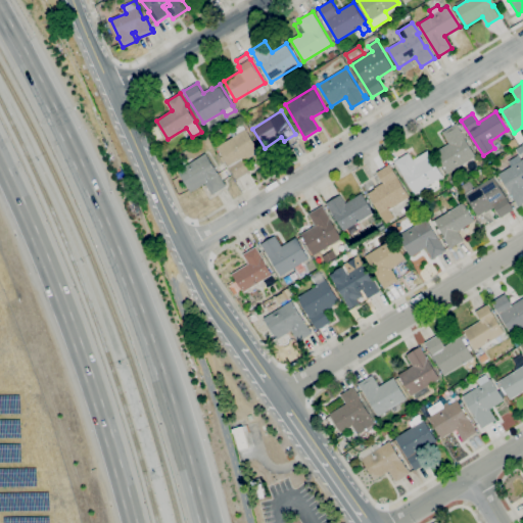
[(447,174),(434,152),(449,143),(442,132),(458,123),(459,126),(458,127),(464,137),(475,156),(447,174)]
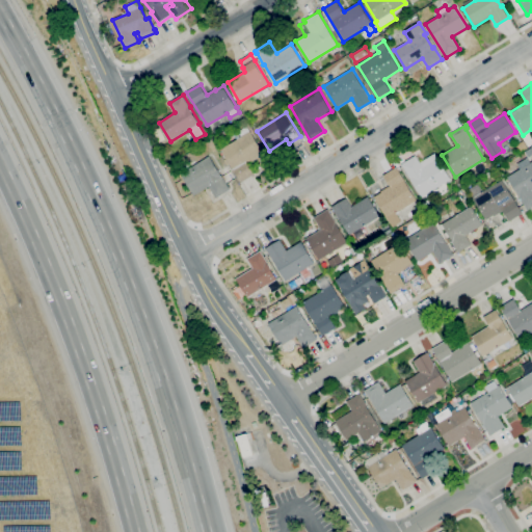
[(242,182),(221,149),(237,139),(234,134),(247,126),(250,131),(264,153),(247,163),(255,174),(242,182)]
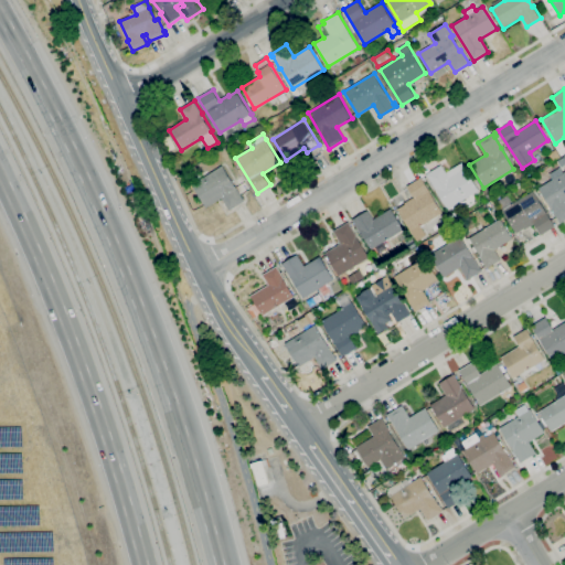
[(553,161),(547,153),(555,149),(561,157),(553,161)]
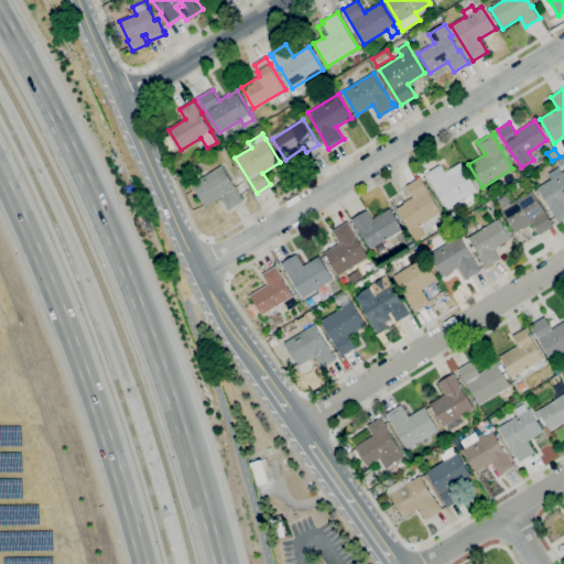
[(447,208),(435,187),(434,187),(427,176),(426,176),(425,174),(441,164),(445,172),(462,162),(478,190),(447,208)]
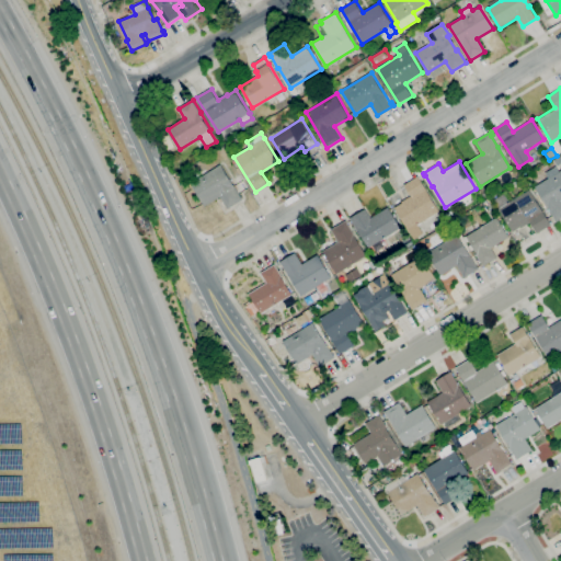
[(228,208),(220,196),(205,206),(191,183),(221,164),(241,196),(242,196),(243,198),(228,208)]
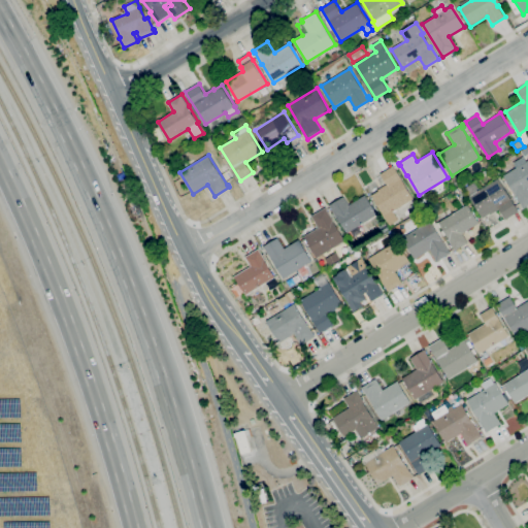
[(527,205),(523,208),(522,207),(522,206),(503,176),(527,161),(527,205)]
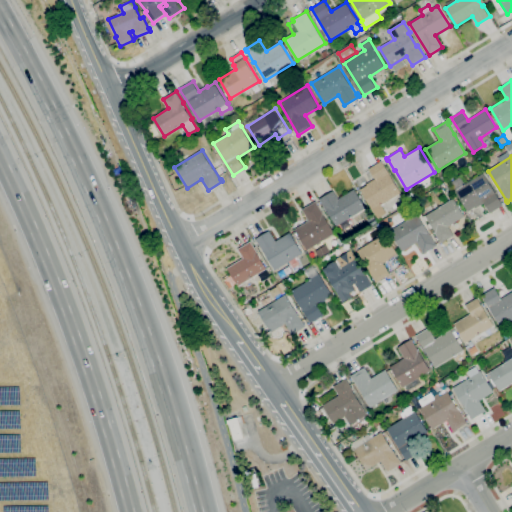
[(379,217),(374,209),(373,210),(360,189),(367,185),(367,184),(375,178),(369,168),(382,161),(401,192),(381,205),(386,212),(379,217)]
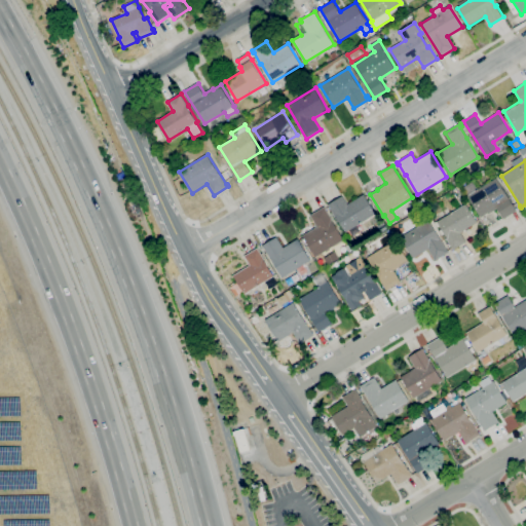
[(502,219),(496,209),(488,214),(488,213),(480,218),(467,196),(468,195),(463,187),(474,182),(478,189),(496,178),(516,211),(502,219)]
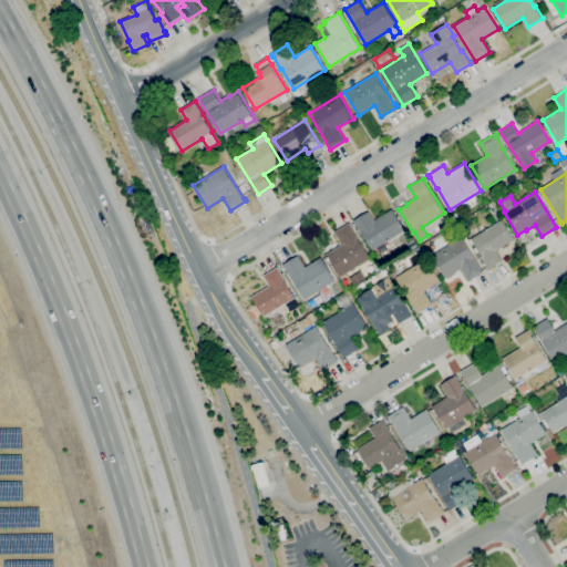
[(372,250),(361,232),(353,220),(369,210),(374,220),(393,209),(405,230),(372,250)]
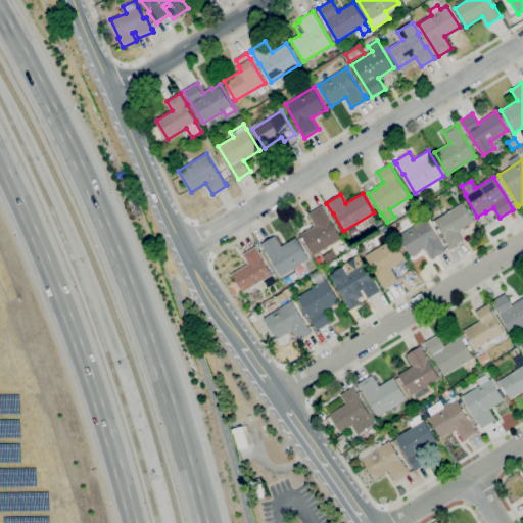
[(452,248),(441,232),(439,234),(436,230),(438,228),(436,225),(434,226),(431,222),(434,220),(434,221),(463,203),(474,221),(458,232),(463,240),(452,248)]
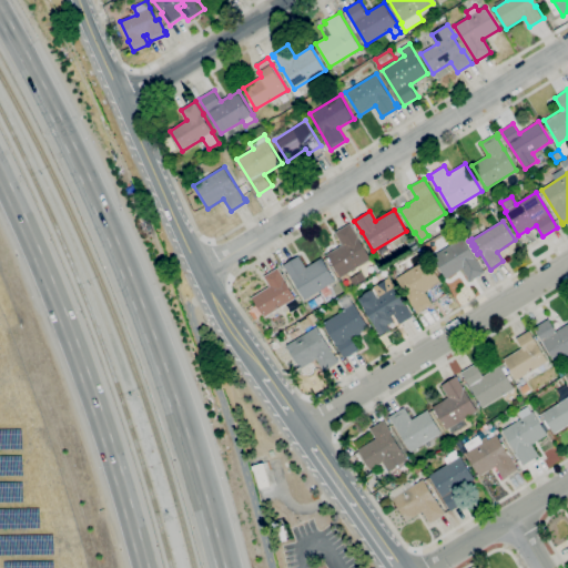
[(341,277),(327,254),(343,244),(335,232),(351,222),(353,225),(352,225),(358,236),(372,259),(341,277)]
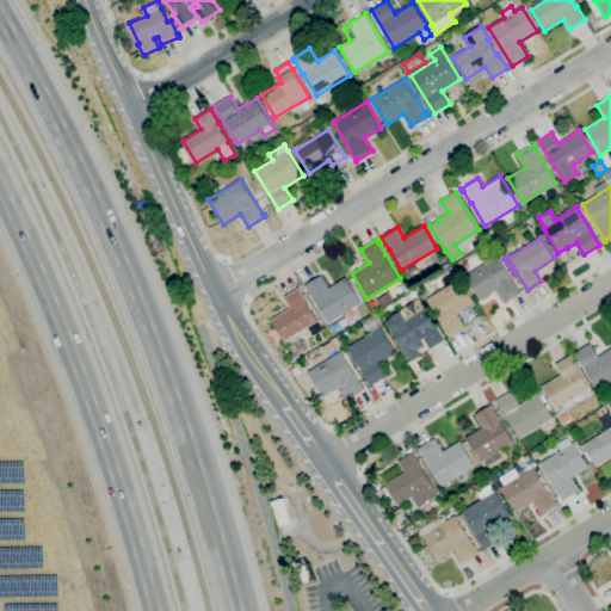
[(506,302),(498,289),(480,301),(466,276),(499,254),(520,290),(523,292),(506,302)]
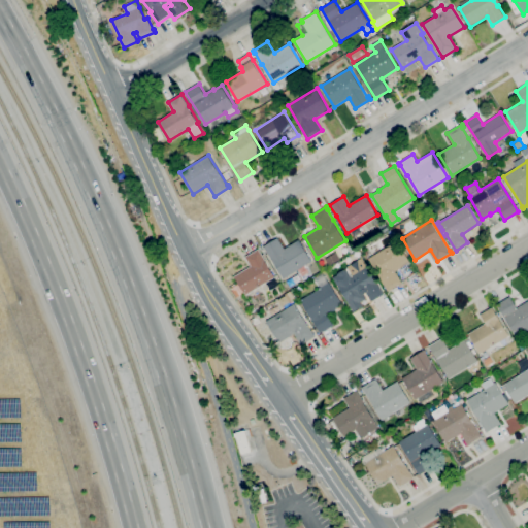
[(284,278),(271,259),(265,249),(264,249),(263,246),(277,237),(284,249),(299,239),(312,261),(284,278)]
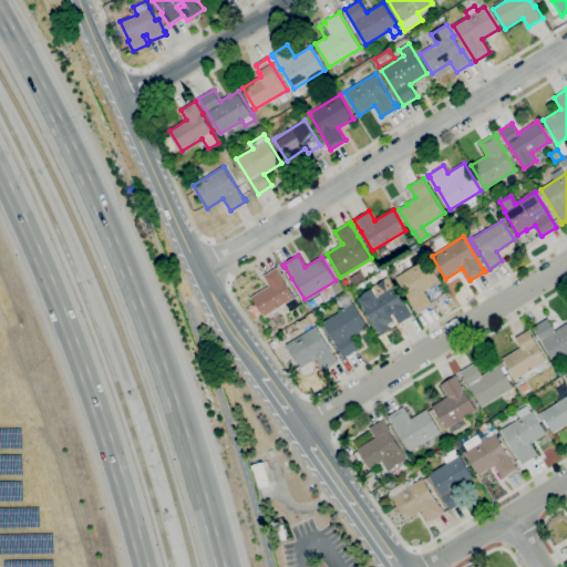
[(416,312),(395,278),(426,259),(441,281),(425,291),(432,302),(416,312)]
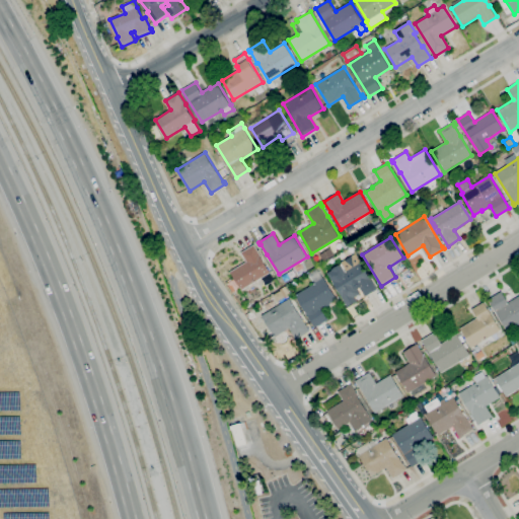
[(242,291),(231,272),(246,262),(241,252),(254,244),(271,272),(270,273),(275,281),(267,286),(263,279),(242,291)]
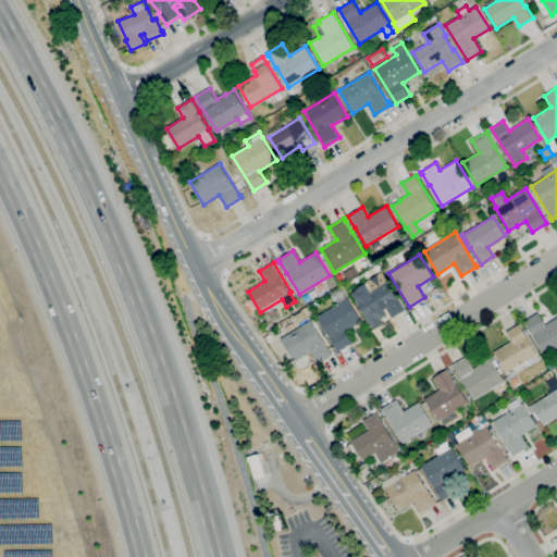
[(373,329),(353,293),(357,289),(357,288),(363,284),(364,285),(366,284),(370,292),(371,291),(367,283),(381,274),(386,282),(387,281),(405,310),(393,318),(387,308),(384,309),(387,314),(381,318),(383,323),(373,329)]
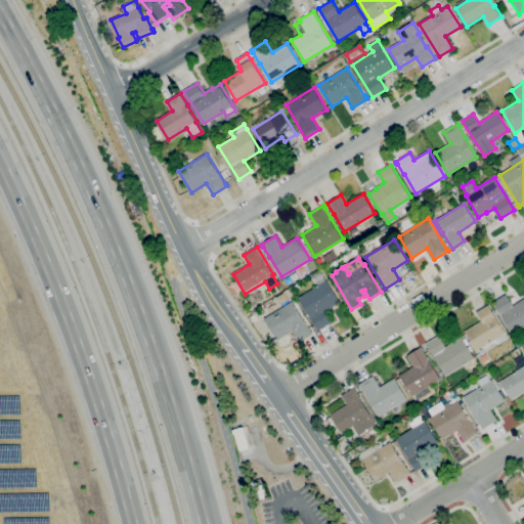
[(318,331),(298,298),(316,287),(311,278),(321,272),(326,280),(328,279),(341,302),(325,312),(332,322),(318,331)]
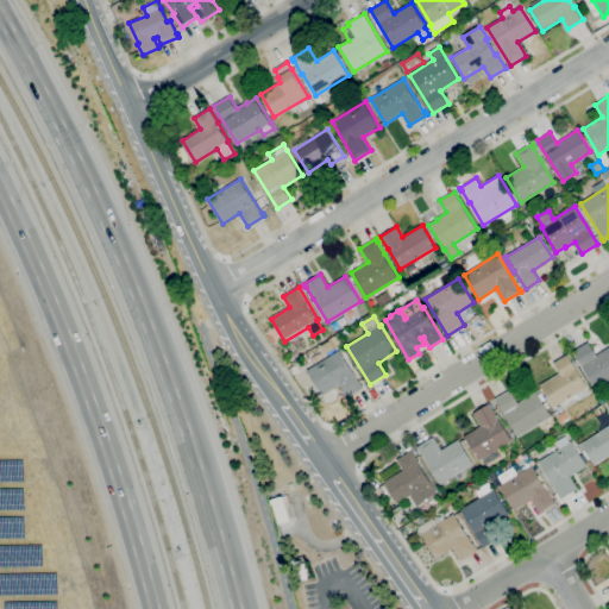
[(274,343),(267,332),(274,327),(281,338),(274,343)]
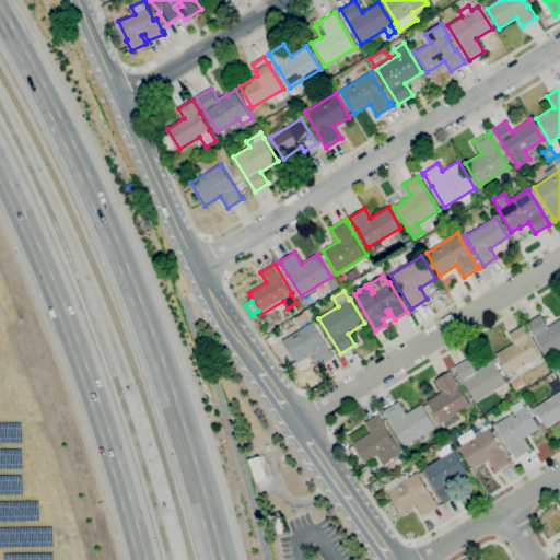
[(559,350),(547,358),(526,323),(540,314),(548,326),(559,318),(559,350)]
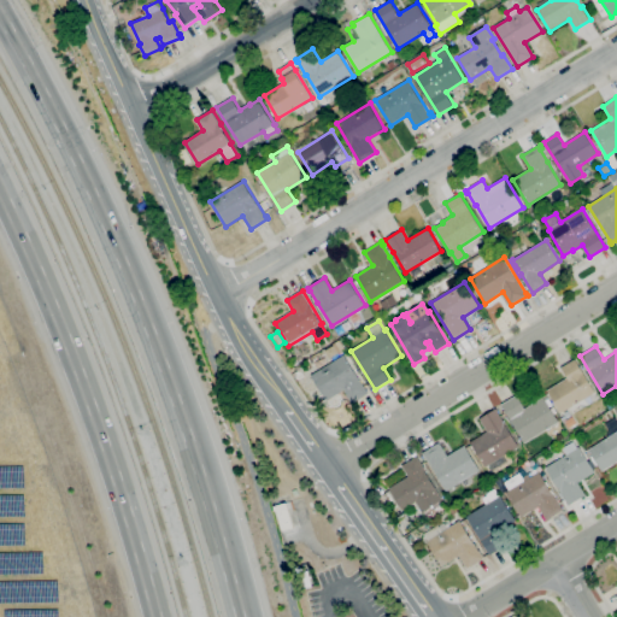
[(352,403),(344,389),(327,400),(311,375),(317,371),(316,369),(329,360),(330,363),(345,354),(366,391),(368,389),(369,393),(352,403)]
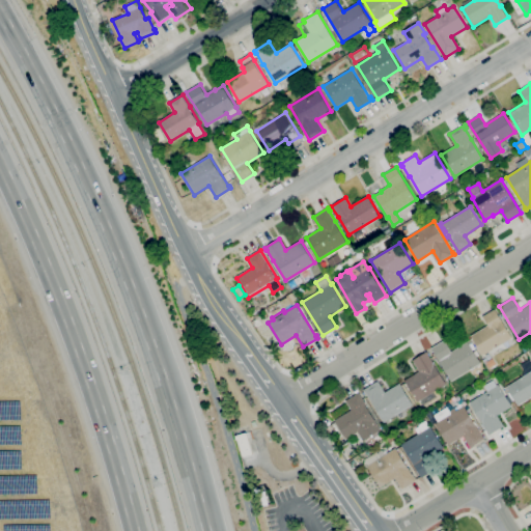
[(482,356),(470,336),(487,325),(483,316),(495,309),(511,337),(482,356)]
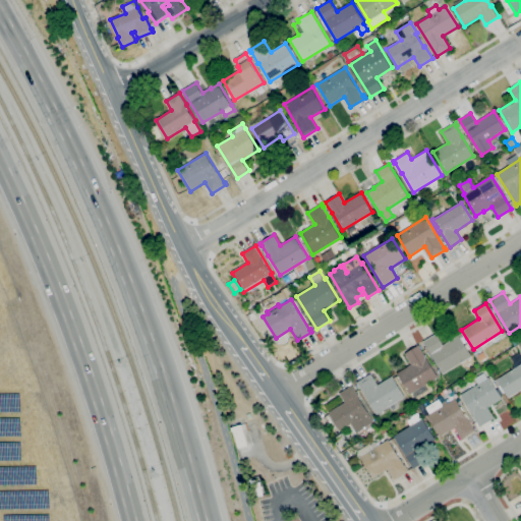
[(443,373),(423,341),(437,333),(444,344),(459,335),(472,356),(443,373)]
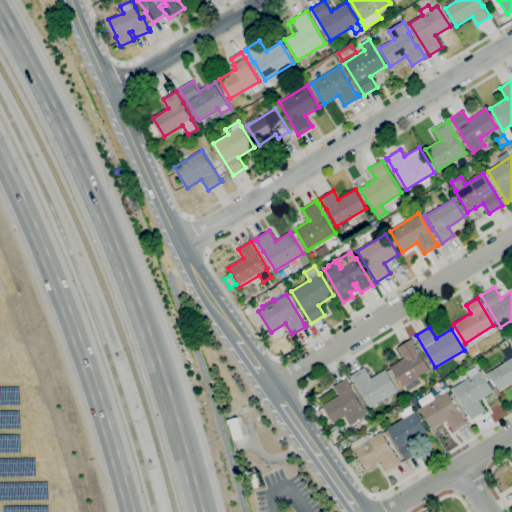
[(409,390),(406,385),(402,387),(390,366),(405,358),(398,347),(412,338),(431,370),(419,378),(422,383),(409,390)]
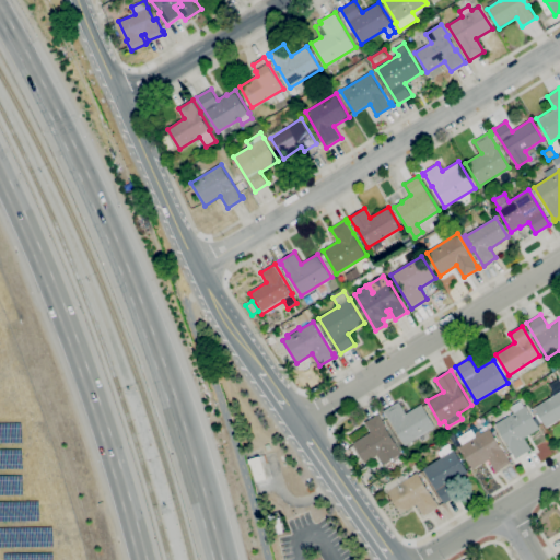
[(516,388),(512,383),(520,377),(524,384),(516,388)]
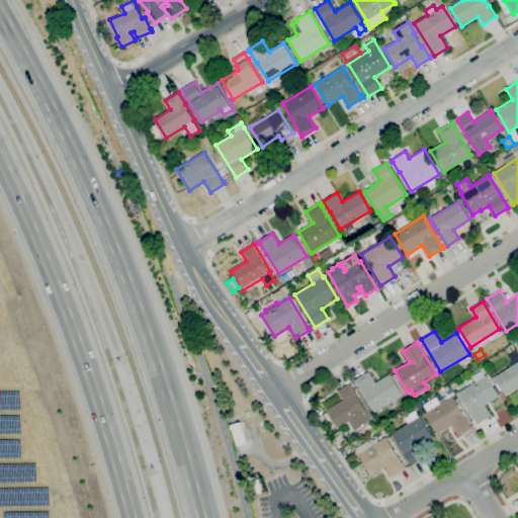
[(517,386),(505,396),(494,378),(517,362),(517,386)]
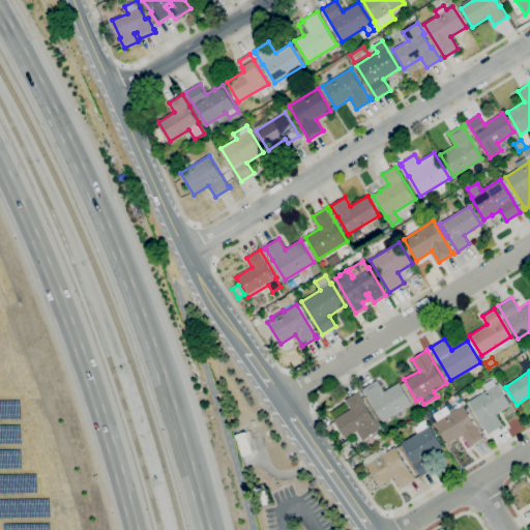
[(488,435),(487,433),(488,433),(482,422),(481,422),(469,402),(487,390),(483,385),(493,379),(497,385),(498,384),(511,405),(497,414),(503,425),(488,435)]
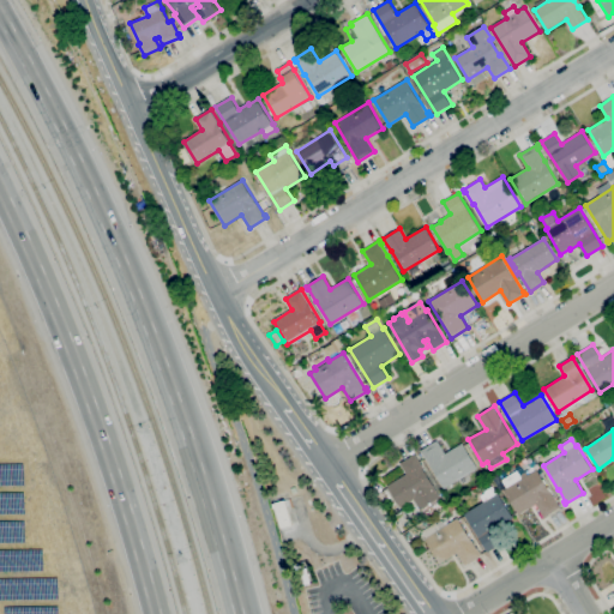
[(445,488),(423,452),(422,453),(421,450),(437,440),(445,453),(463,443),(479,468),(445,488)]
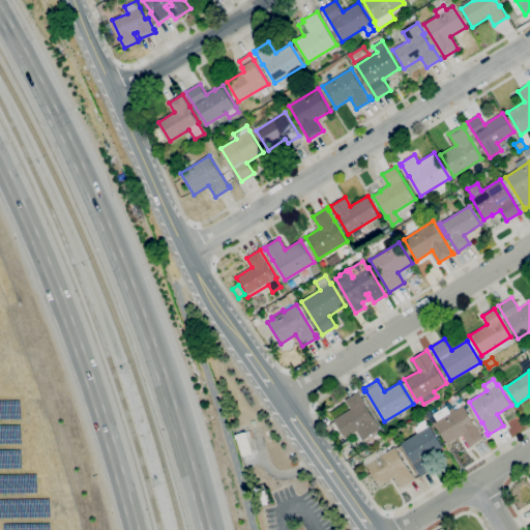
[(363,439),(358,431),(346,438),(334,419),(351,409),(346,400),(359,391),(381,429),(379,430),(382,434),(375,438),(373,434),(363,439)]
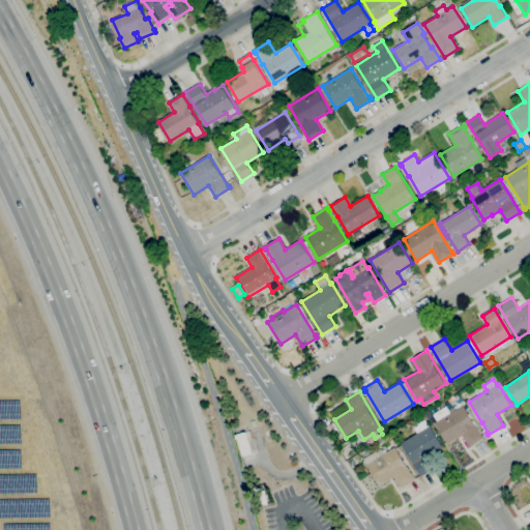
[(470,446),(463,435),(448,445),(436,427),(435,428),(425,412),(431,409),(434,414),(446,406),(449,410),(453,407),(455,410),(464,405),(482,435),(484,438),(470,446)]
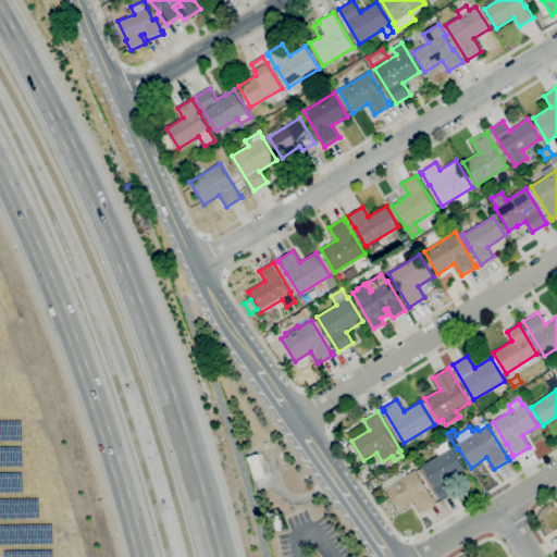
[(442,500),(421,466),(440,455),(436,449),(441,447),(440,445),(447,441),(452,447),(453,447),(466,468),(448,479),(456,492),(442,500)]
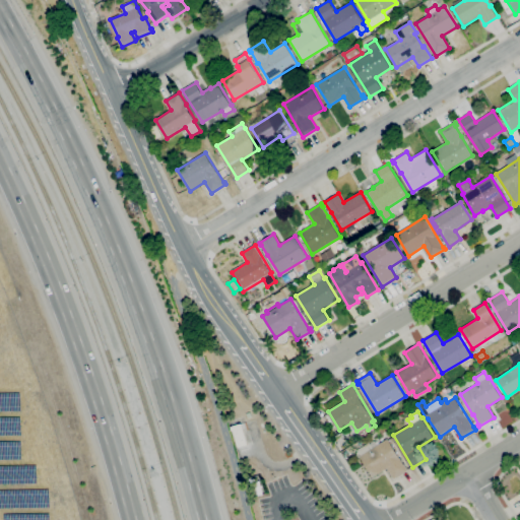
[(238,446),(232,426),(242,424),(248,443),(238,446)]
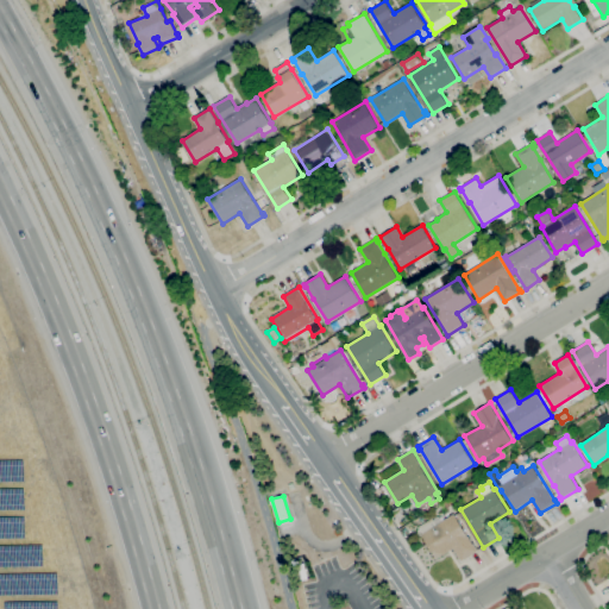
[(462,562),(453,548),(437,559),(421,534),(454,514),(472,544),(473,544),(478,551),(462,562)]
